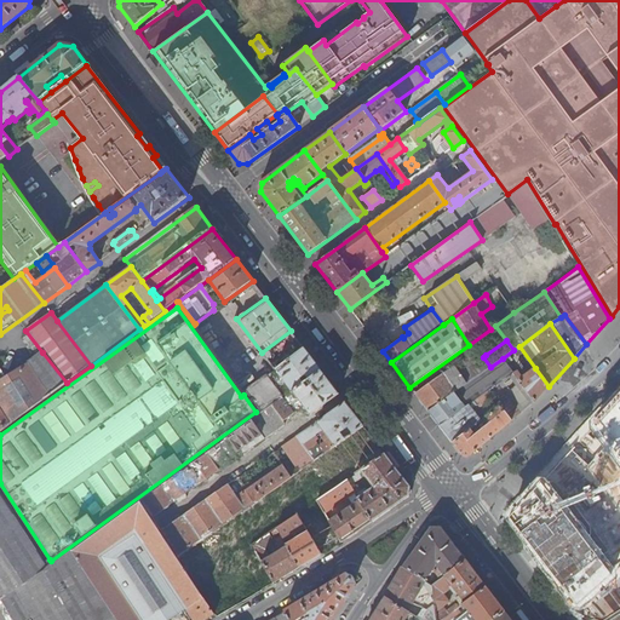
[(262,413),(321,371),(304,348),(275,368),(275,369),(268,375),(268,377),(247,392),(262,413)]
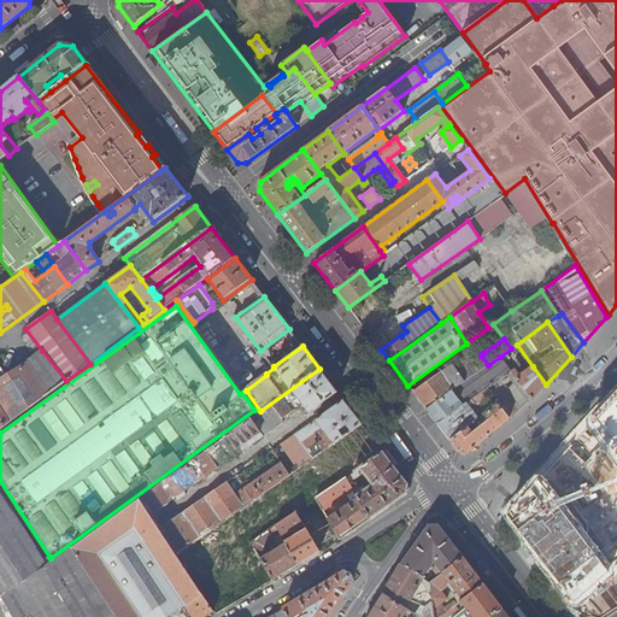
[(476,348),(412,392),(425,409),(488,365),(481,356),(476,348)]
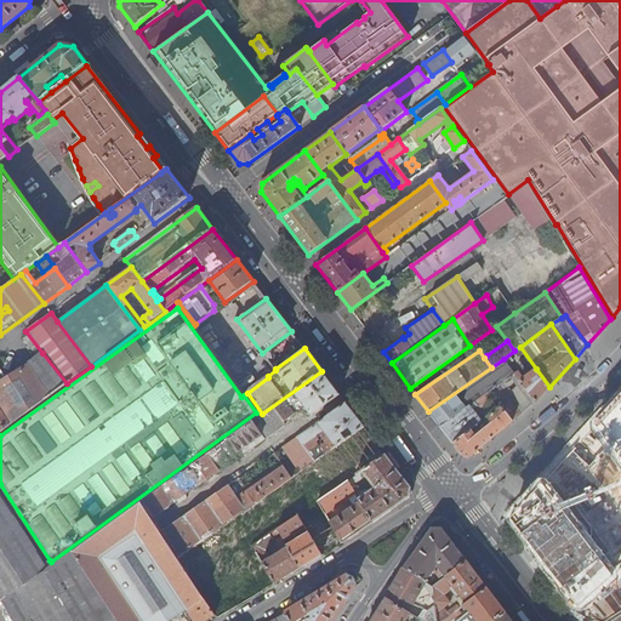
[(0,432),(67,383),(43,353),(28,365),(0,381),(0,432)]
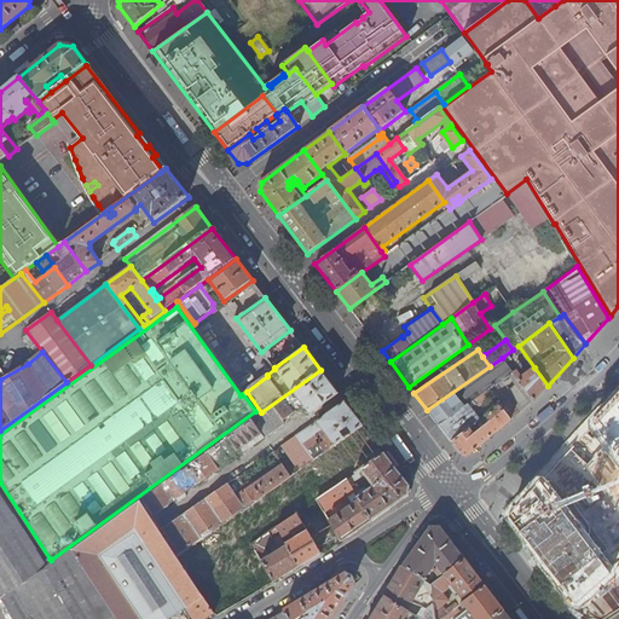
[(490,366),(427,410),(439,426),(487,391),(513,372),(502,358),(490,366)]
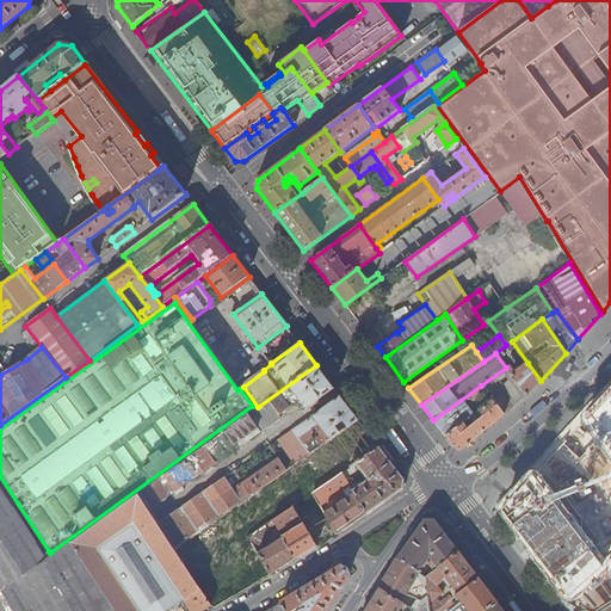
[(507,370),(526,396),(541,381),(528,363),(513,372),(510,368),(507,370)]
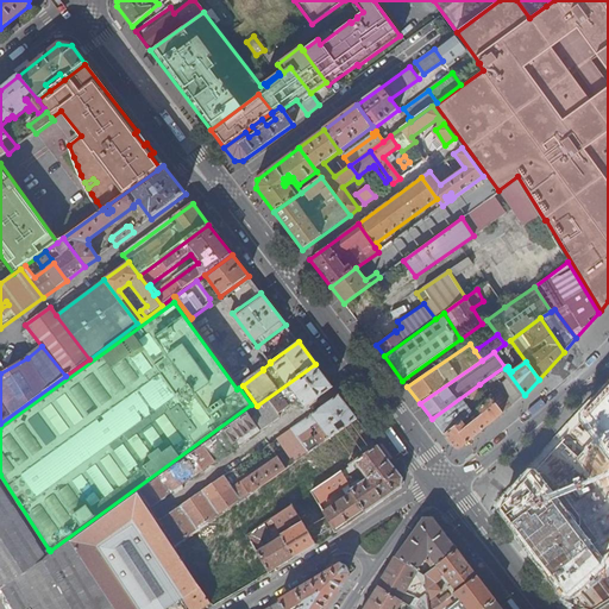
[(305,408),(333,387),(315,364),(257,406),(221,432),(233,449),(280,416),(278,414),(299,400),(305,408)]
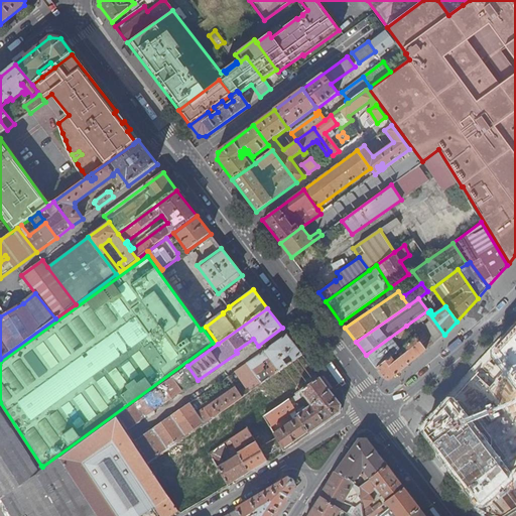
[(416,338),(425,351),(444,335),(428,312),(427,310),(406,326),(410,331),(413,335),(416,338)]
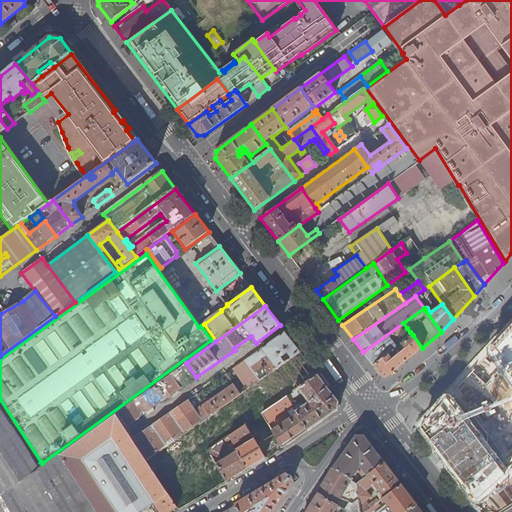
[(403,323),(363,352),(373,365),(396,347),(391,339),(407,328),(403,323)]
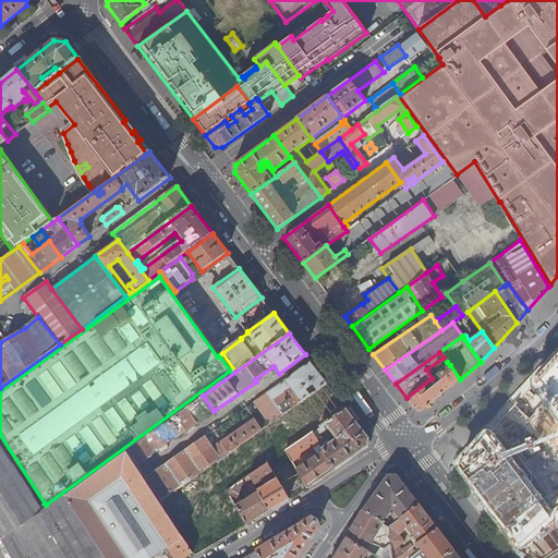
[(557,354),(533,383),(557,413),(557,354)]
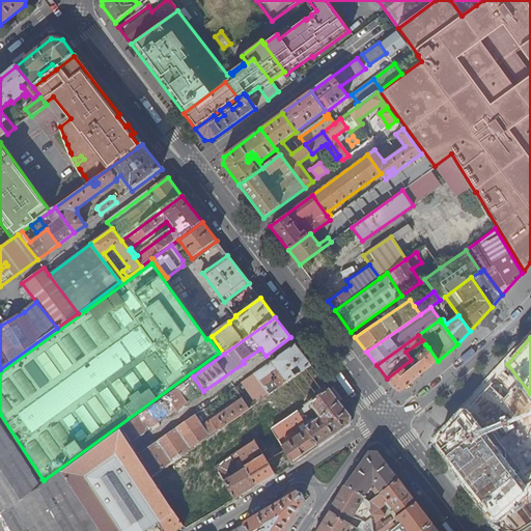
[(287,382),(311,365),(297,345),(296,344),(253,374),(269,394),(276,389),(266,375),(276,368),(282,375),(274,382),(278,388),(281,386),(287,382)]
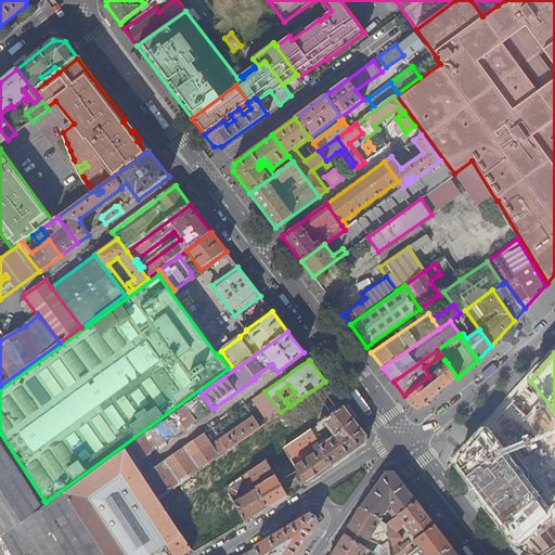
[(429,376),(404,396),(414,409),(420,409),(457,377),(448,363),(444,366),(429,376)]
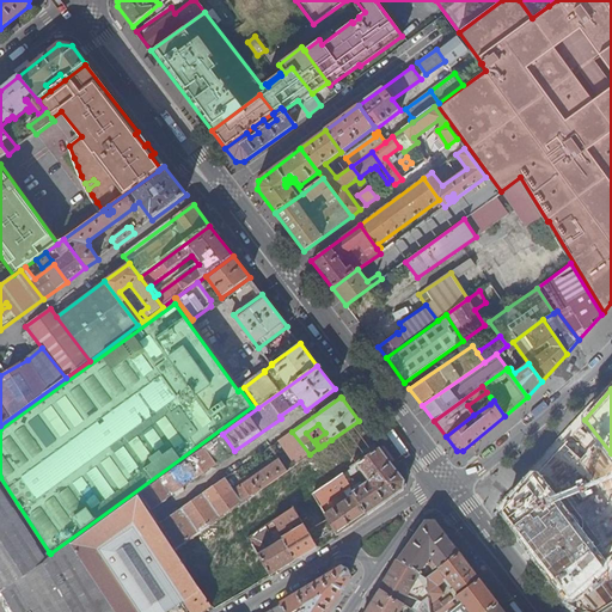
[(216,439),(204,447),(216,464),(228,456),(216,439)]
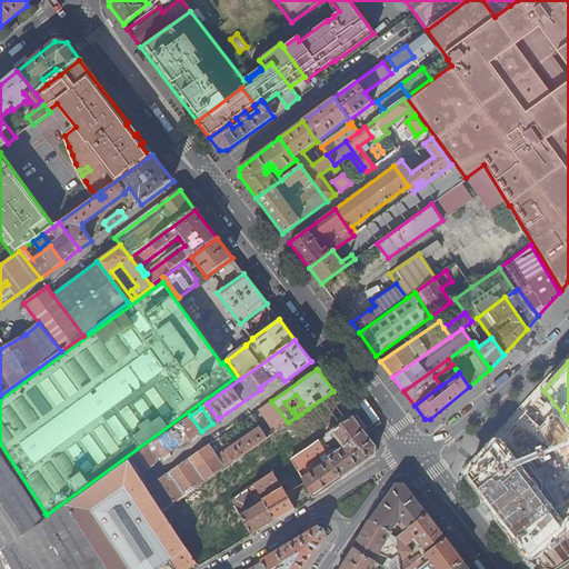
[(190,416),(128,459),(139,475),(201,431),(190,416)]
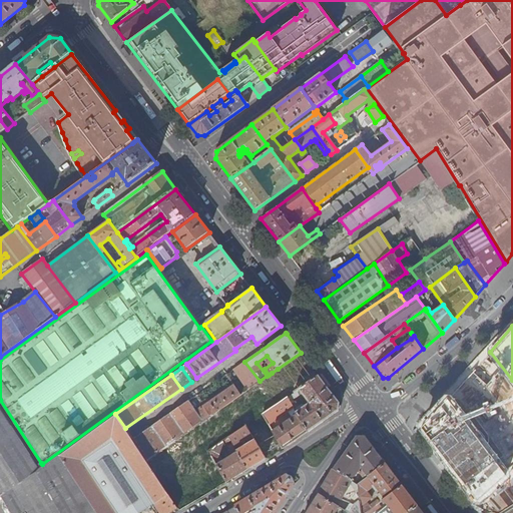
[(298,414),(309,431),(338,411),(339,403),(318,376),(294,392),(287,397),(289,401),(301,392),(310,403),(300,410),(295,402),(292,404),(294,407),(295,410),(296,411),(298,414)]
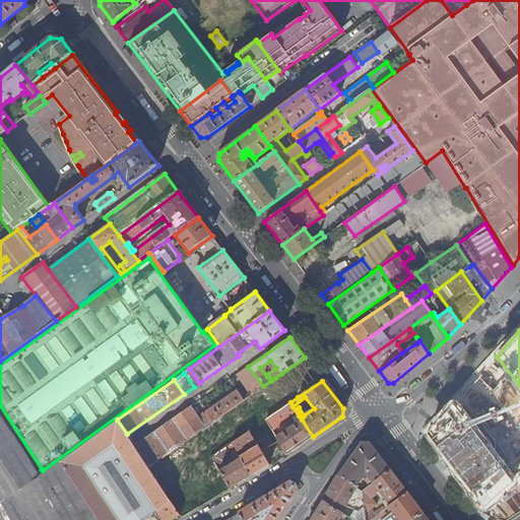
[(191,406),(134,446),(148,467),(244,400),(237,390),(198,416),(191,406)]
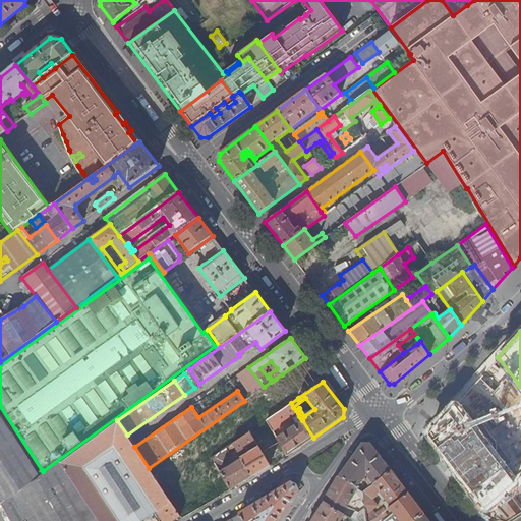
[(180,516),(181,518),(230,489),(212,459),(211,459),(209,455),(240,433),(242,437),(249,432),(263,423),(257,416),(255,418),(244,401),(149,468),(180,516)]
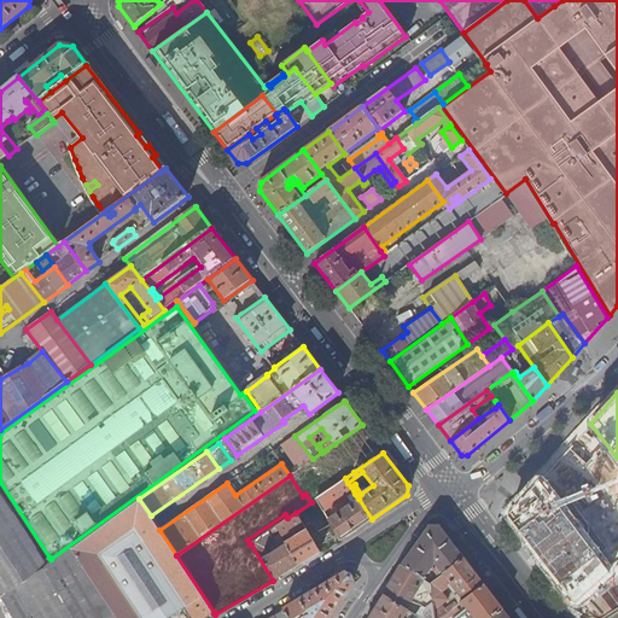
[(612,577),(612,567),(546,478),(536,477),(502,514),(573,605),(581,605),(612,577)]
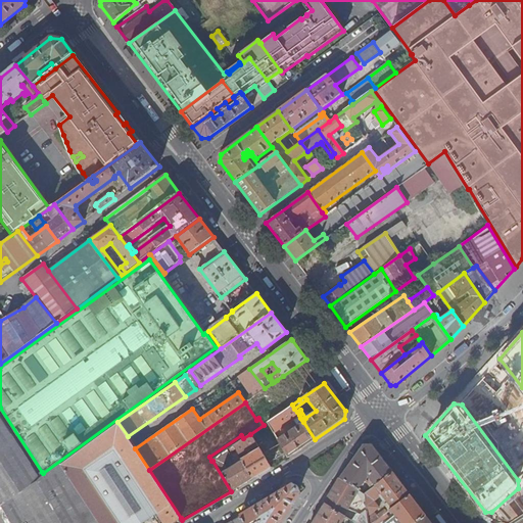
[(292,405),(268,422),(274,433),(299,415),(297,412),(294,409),(292,405)]
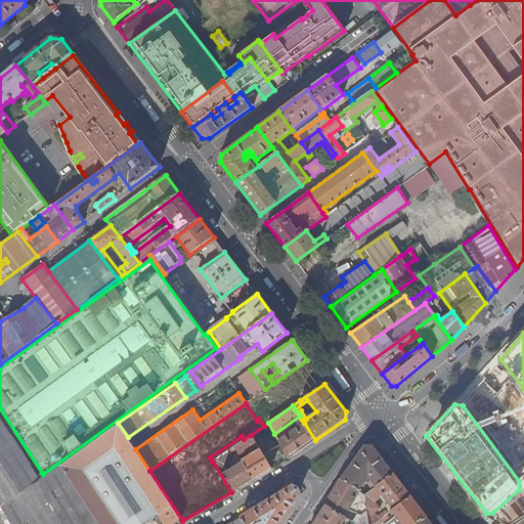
[(27,523),(98,523),(60,466),(41,480),(40,478),(0,416),(0,506),(11,523),(27,523)]
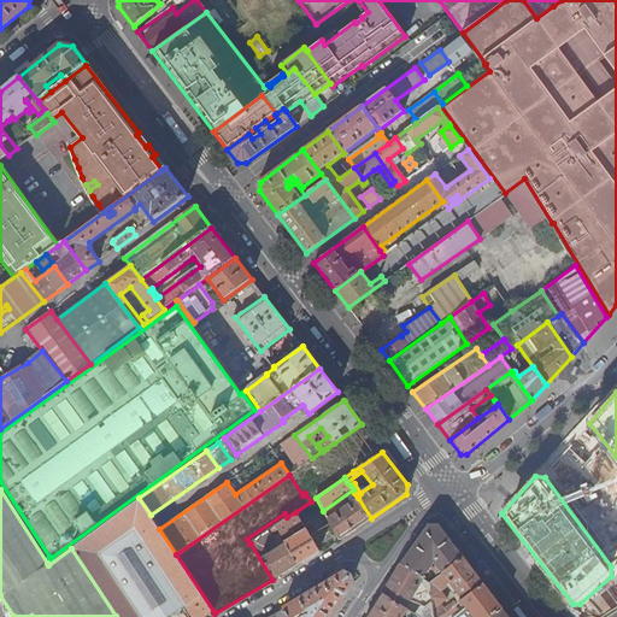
[(71,548),(116,616),(141,616),(100,553),(134,529),(184,606),(192,616),(203,616),(213,611),(176,554),(159,529),(151,515),(139,498),(71,548)]
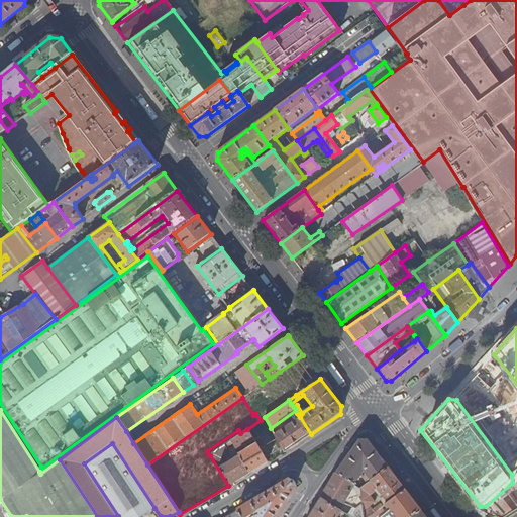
[(275,434),(286,451),(311,434),(300,417),(275,434)]
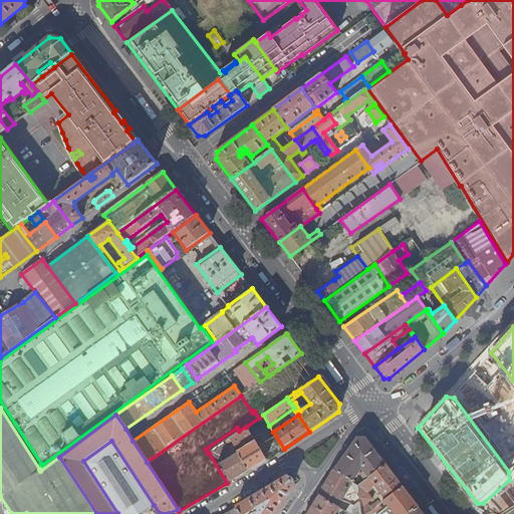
[(231,442),(234,447),(242,443),(245,447),(237,452),(249,470),(266,460),(255,442),(252,437),(246,427),(239,431),(229,438),(231,442)]
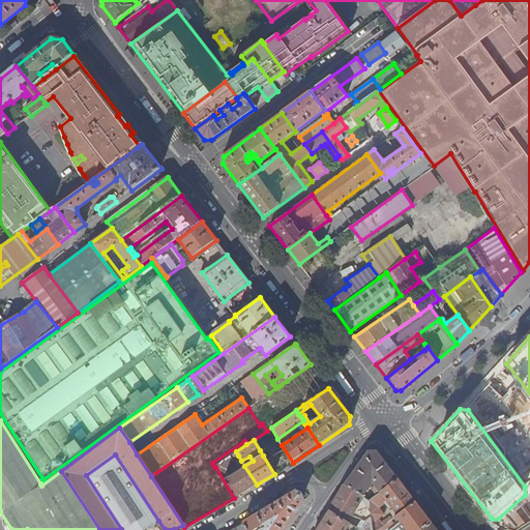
[(370,450),(345,483),(363,497),(371,501),(375,498),(371,494),(372,491),(370,488),(373,483),(376,487),(374,489),(375,492),(377,496),(399,479),(377,451),(370,450)]
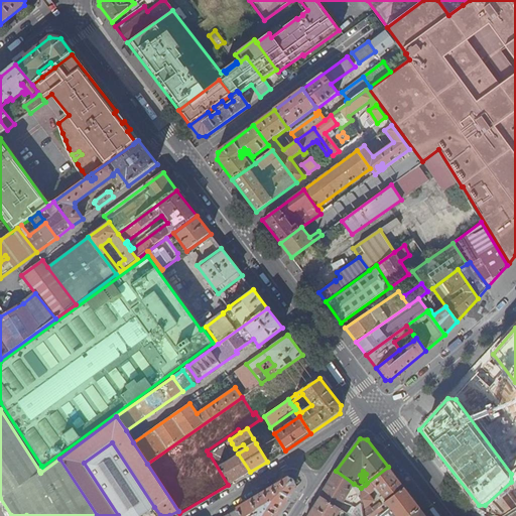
[(210,455),(228,485),(250,472),(238,454),(237,450),(231,455),(233,458),(230,460),(228,456),(226,458),(228,461),(224,464),(222,461),(218,459),(229,452),(227,448),(231,445),(230,444),(232,443),(230,439),(210,455)]
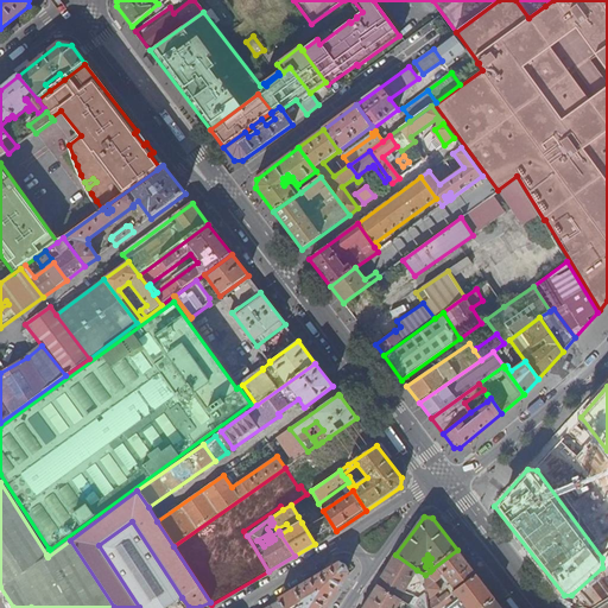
[(99,545),(139,607),(165,607),(182,597),(132,521),(99,545)]
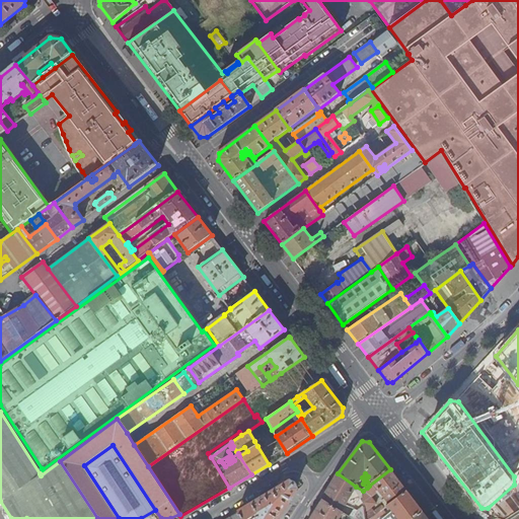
[(406,492),(390,469),(369,486),(367,488),(363,491),(363,495),(365,518),(370,518),(384,509),(381,507),(374,512),(371,509),(376,505),(371,498),(379,492),(385,499),(382,502),(386,507),(388,506),(406,492)]
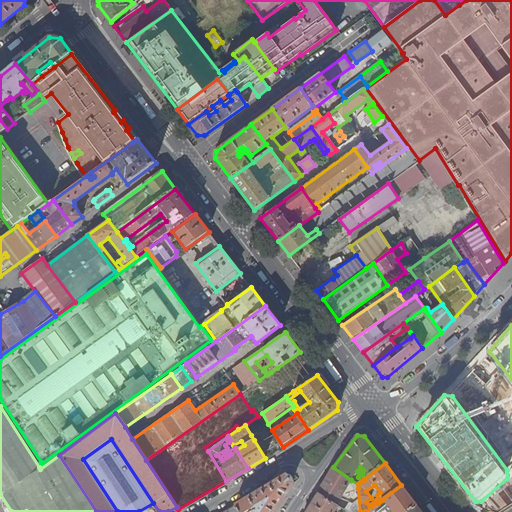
[(326,480),(318,493),(336,505),(351,480),(333,467),(328,475),(326,480)]
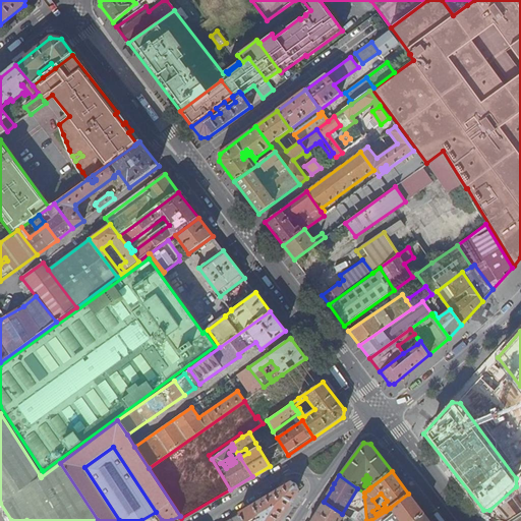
[(278,520),(298,490),(290,482),(238,514),(242,520),(278,520)]
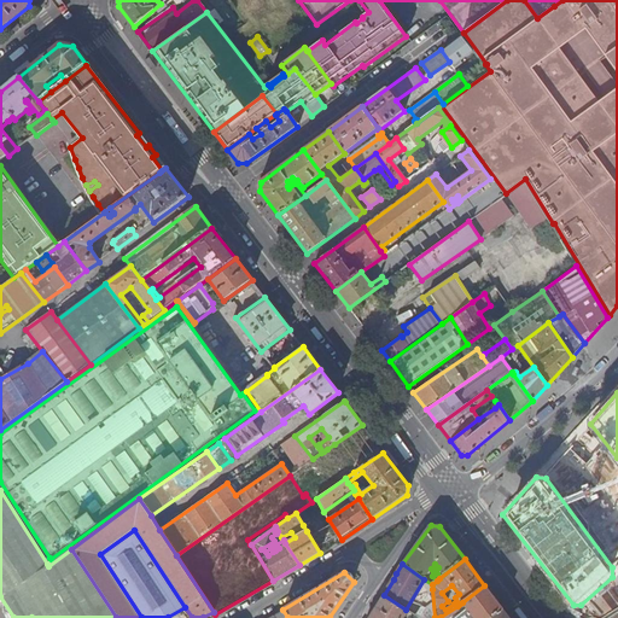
[(493,617),(503,610),(484,586),(462,602),(467,608),(455,617),(493,617)]
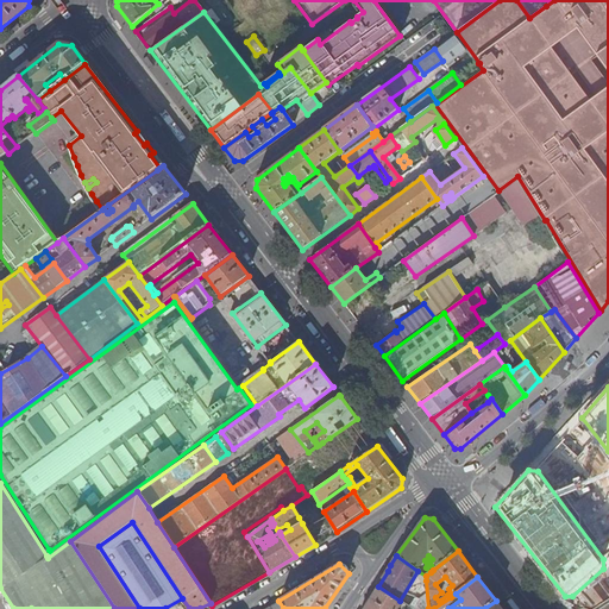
[(409,607),(413,608),(428,608),(426,581),(409,607)]
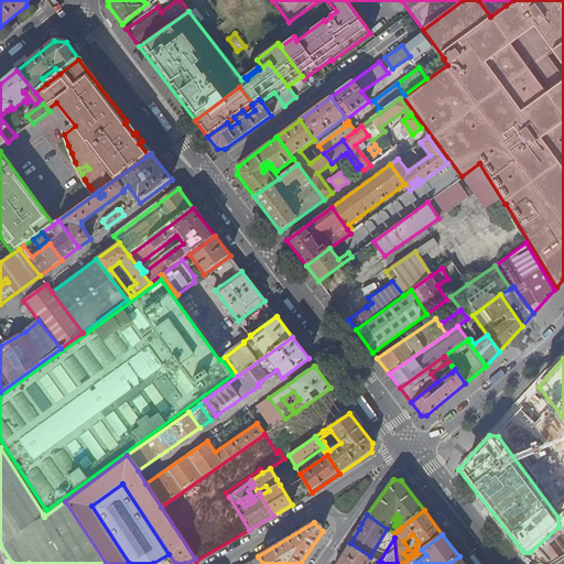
[(370,556),(350,543),(336,563),(368,563),(372,557),(370,556)]
